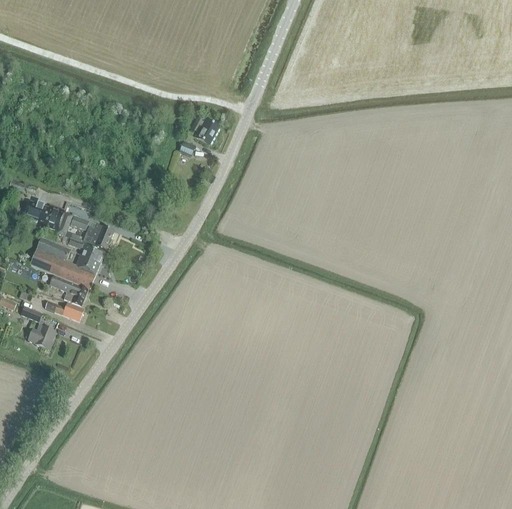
[(203,120),(200,119),(200,118),(195,115),(187,129),(192,132),(194,129),(197,131),(195,136),(209,144),(219,126),(205,118),(203,120)]
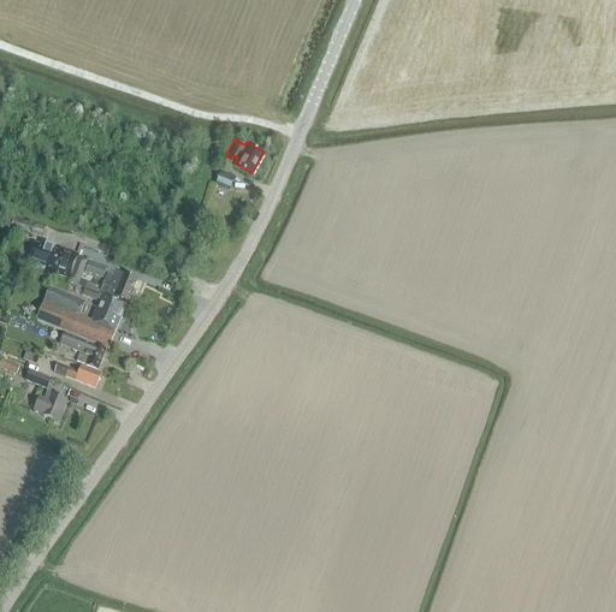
[(230,188),(236,174),(220,168),(215,182),(230,188)]
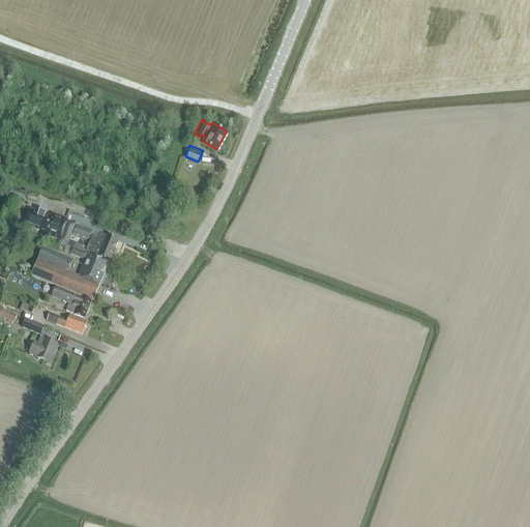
[(26,191),(11,185),(9,193),(24,198),(26,191)]
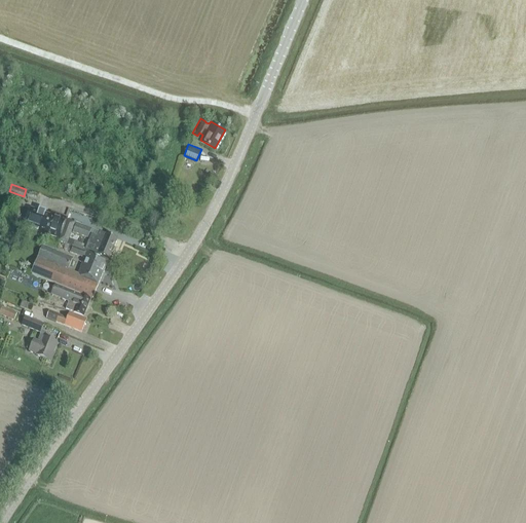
[(49,213),(37,209),(38,209),(31,207),(25,222),(32,225),(33,222),(45,226),(49,213)]
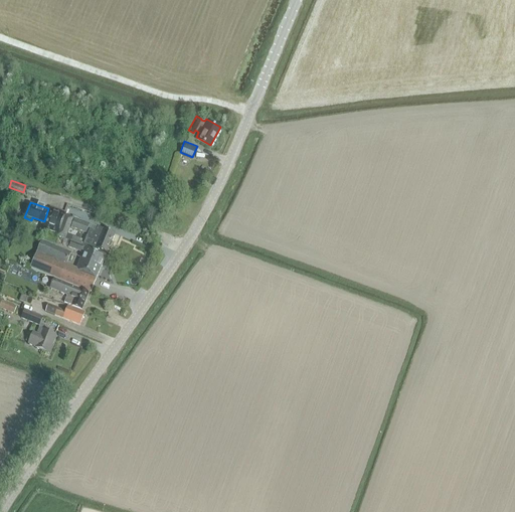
[(58,226),(63,214),(64,210),(49,204),(48,208),(44,221),(42,225),(57,230),(58,226)]
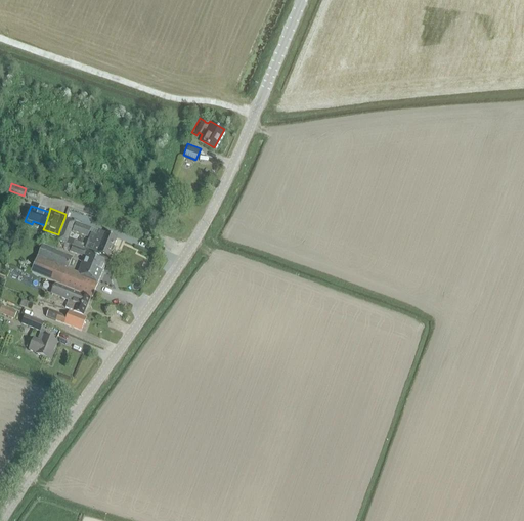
[(59,230),(60,230),(58,239),(64,241),(67,242),(75,219),(66,216),(64,218),(59,230)]
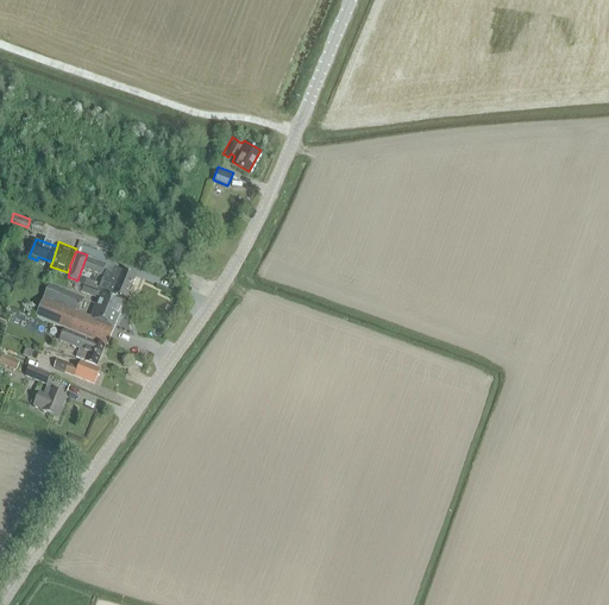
[(101,272),(106,262),(88,254),(83,266),(101,272)]
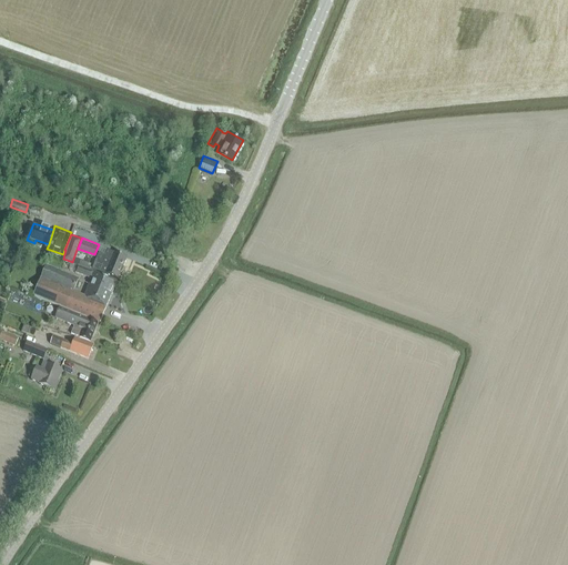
[(127,255),(108,248),(105,253),(98,251),(92,265),(118,276),(127,255)]
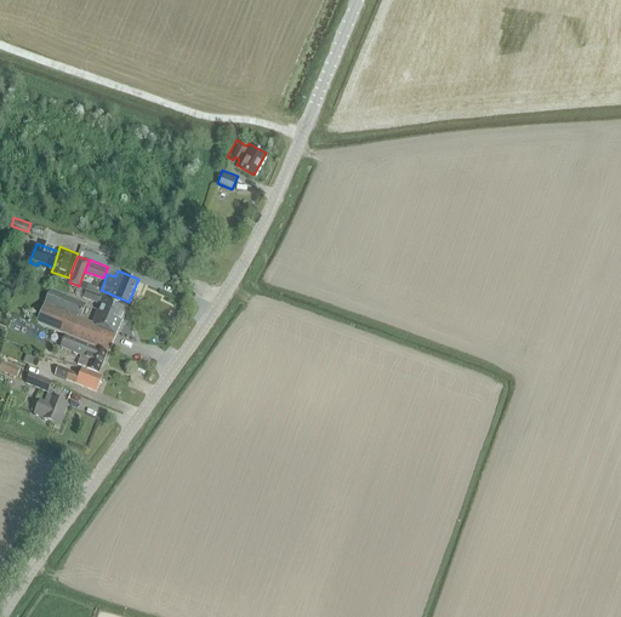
[(0,290),(9,295),(12,285),(0,280),(0,281),(0,290)]
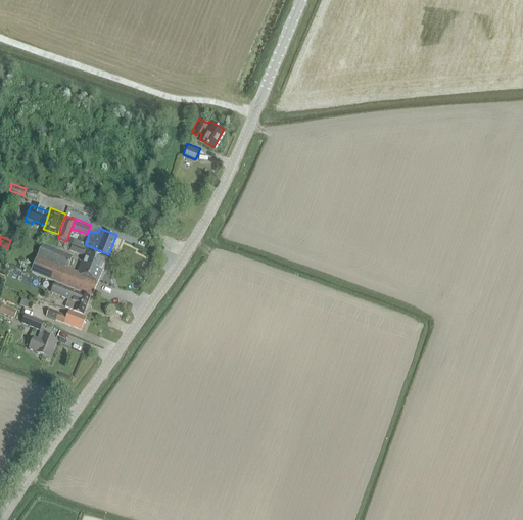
[(72,242),(82,245),(84,240),(74,237),(72,242)]
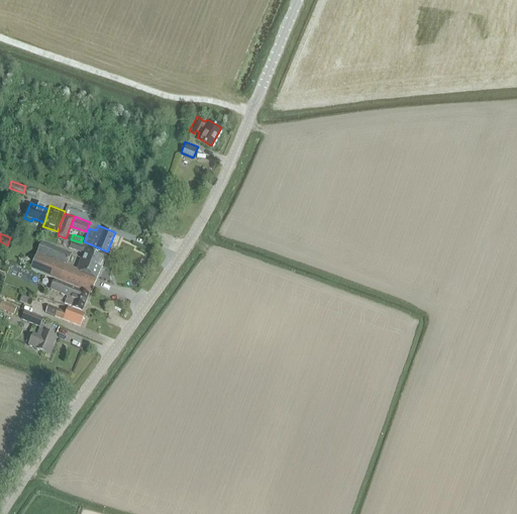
[(96,278),(105,254),(95,250),(95,249),(70,239),(68,245),(83,251),(76,268),(66,264),(70,251),(41,240),(30,268),(91,292),(96,278)]
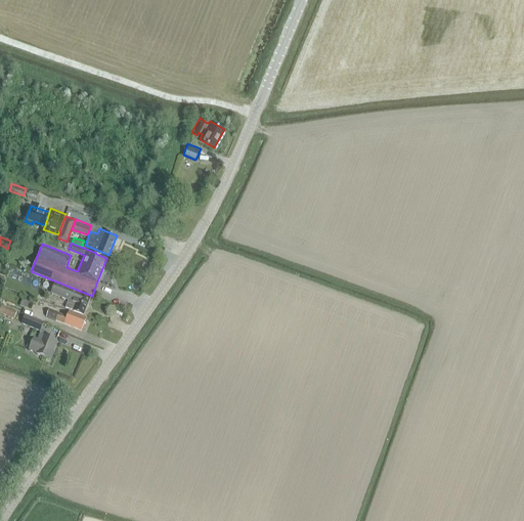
[(83,312),(89,295),(54,281),(50,291),(68,298),(64,305),(83,312)]
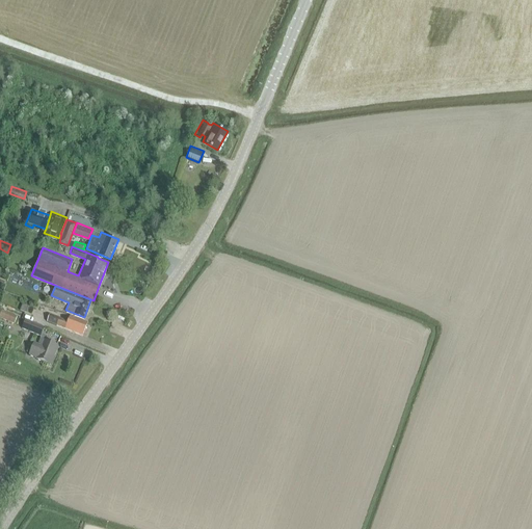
[(24,287),(21,293),(37,299),(40,293),(24,287)]
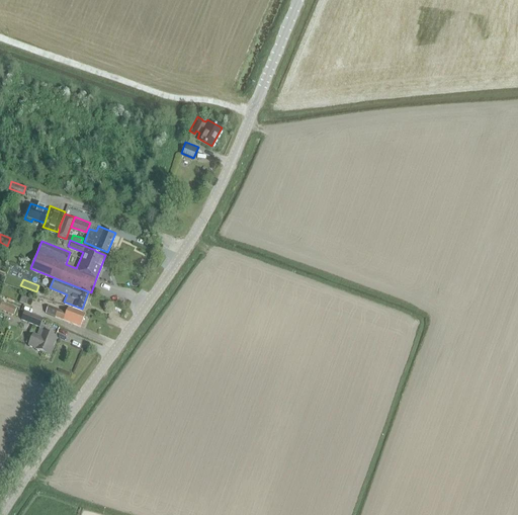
[(0,303),(0,307),(13,313),(16,306),(1,299),(0,303)]
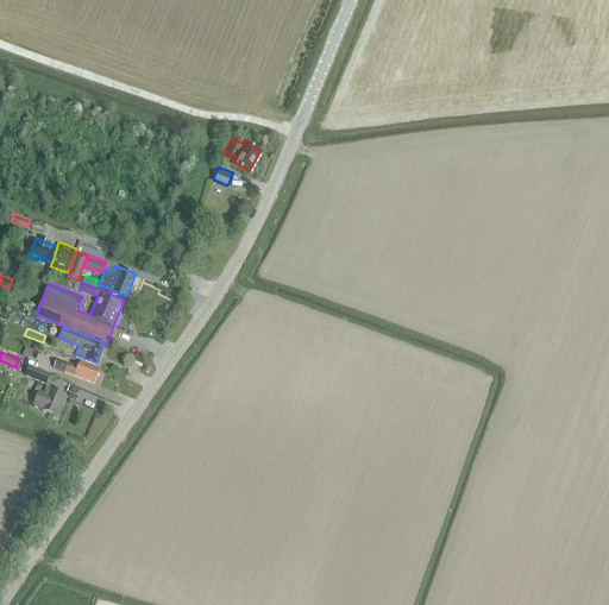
[(93,380),(99,366),(80,359),(77,365),(56,358),(54,365),(93,380)]
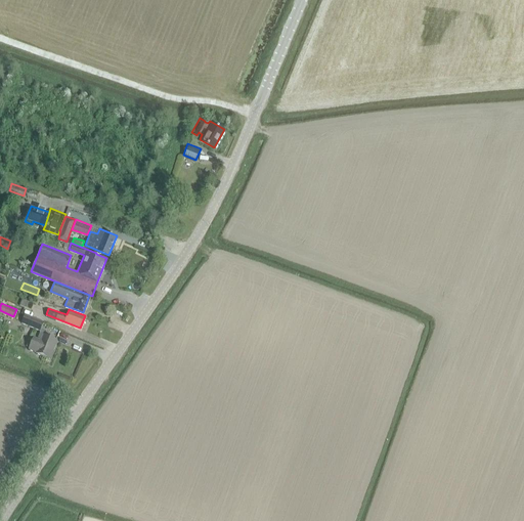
[(39,329),(43,320),(24,313),(20,321),(39,329)]
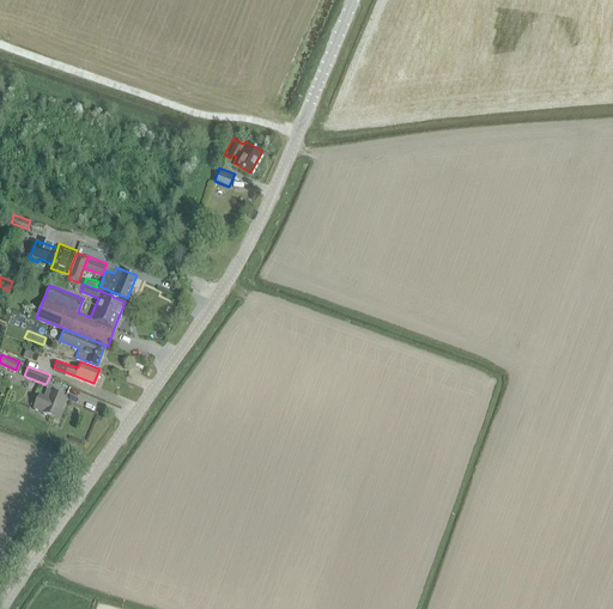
[(66,396),(46,388),(43,394),(38,393),(32,407),(58,416),(66,396)]
